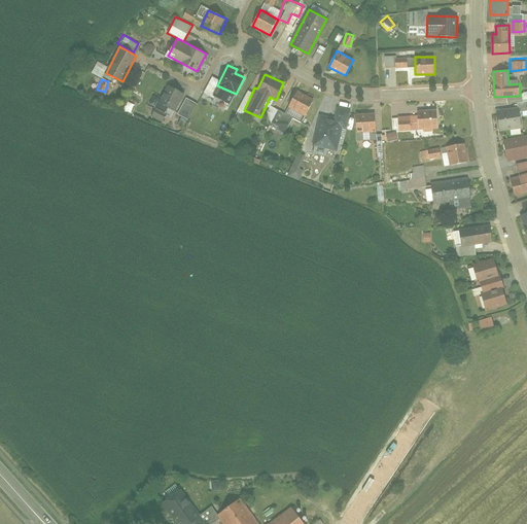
[(184,92),(168,84),(160,102),(176,109),(184,92)]
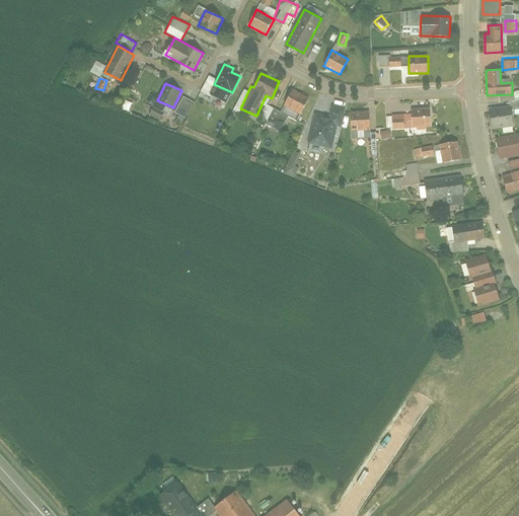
[(309,97),(292,88),(280,113),(297,121),(301,114),(309,97)]
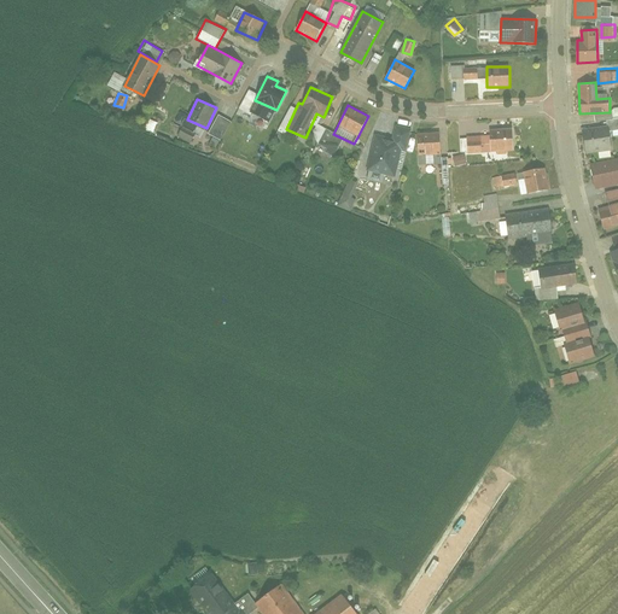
[(261,112),(250,107),(244,120),(255,124),(261,112)]
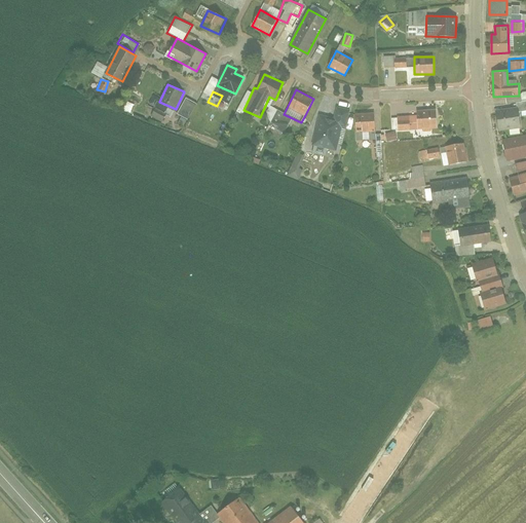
[(202,106),(186,98),(178,113),(194,122),(202,106)]
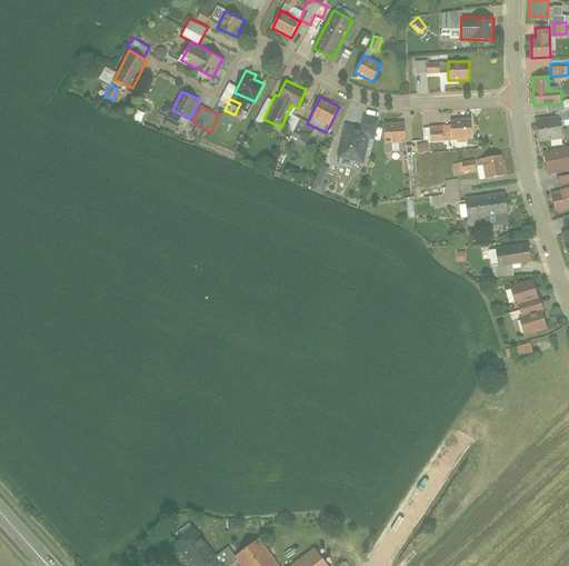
[(343,123),(337,158),(362,162),(368,139),(373,140),(378,118),(363,116),(361,127),(343,123)]
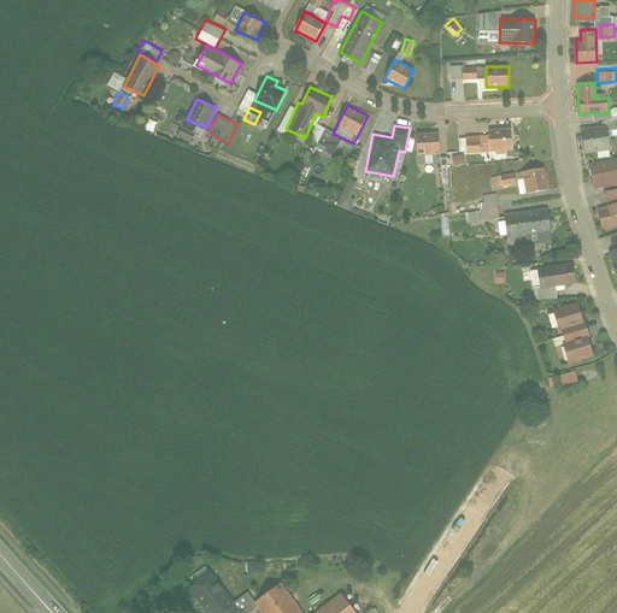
[(609,125),(582,128),(585,152),(611,149),(609,125)]
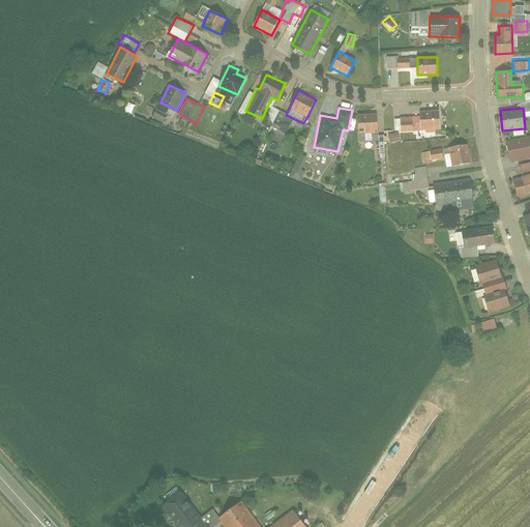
[(442,130),(441,110),(419,111),(419,116),(400,117),(401,133),(442,130)]
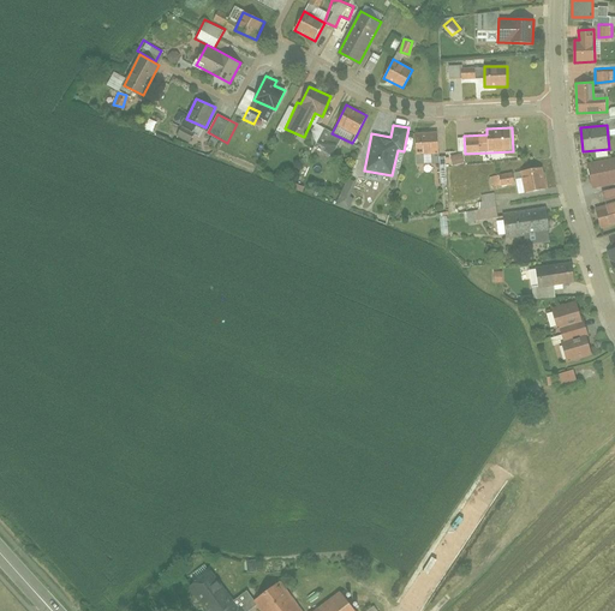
[(439,153),(437,132),(415,132),(415,154),(439,153)]
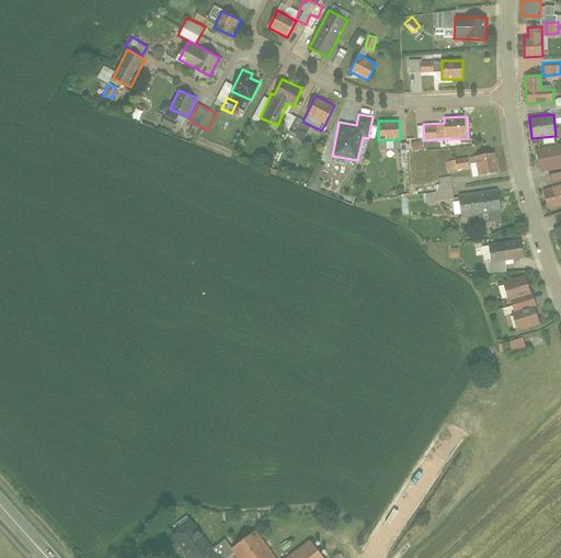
[(411,148),(422,146),(420,138),(409,140),(411,148)]
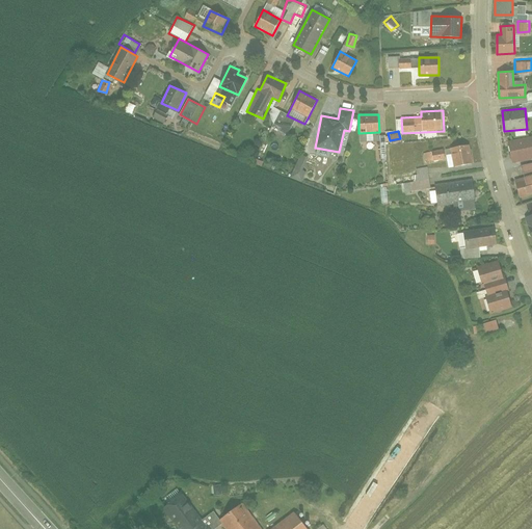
[(531,135),(507,140),(511,162),(531,158),(531,135)]
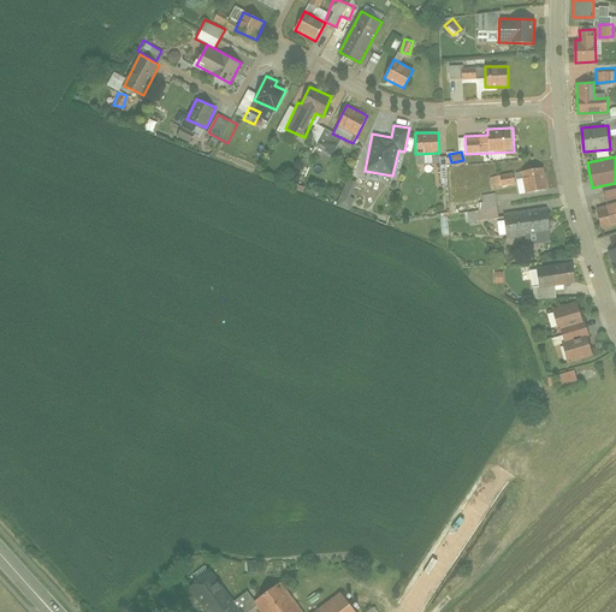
[(548,188),(544,166),(522,171),(526,192),(548,188)]
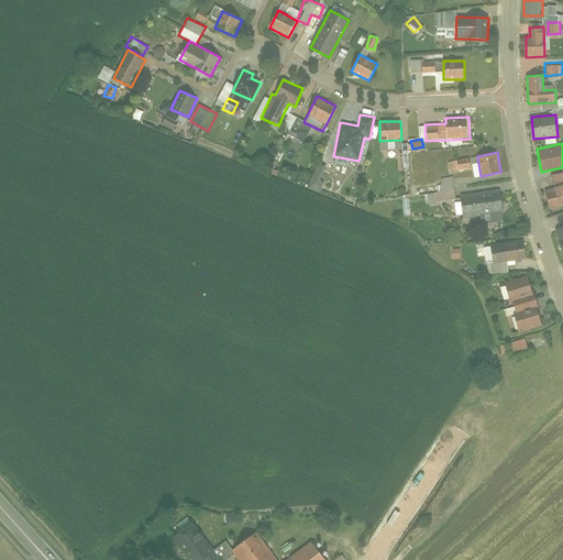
[(318,189),(322,179),(318,177),(323,165),(316,162),(306,184),(318,189)]
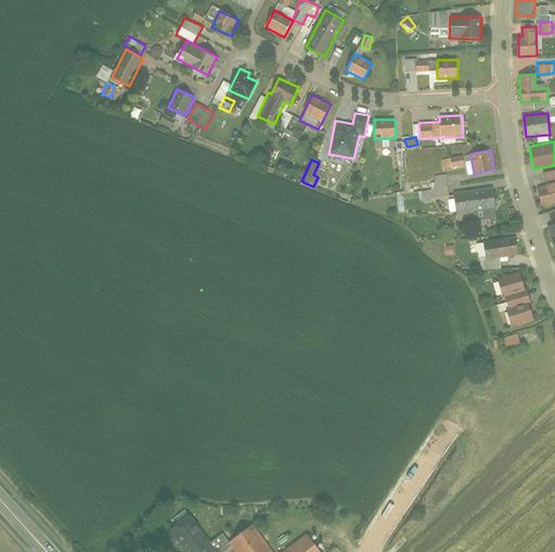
[(420,199),(442,195),(442,190),(448,189),(444,171),(433,174),(433,177),(407,180),(409,190),(418,189),(420,199)]
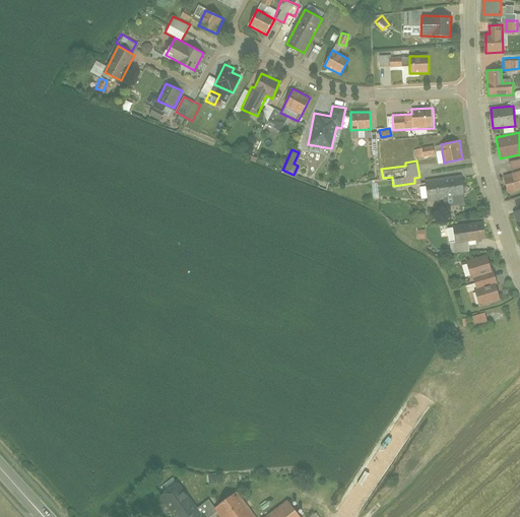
[(519,171),(504,176),(509,194),(519,190),(519,171)]
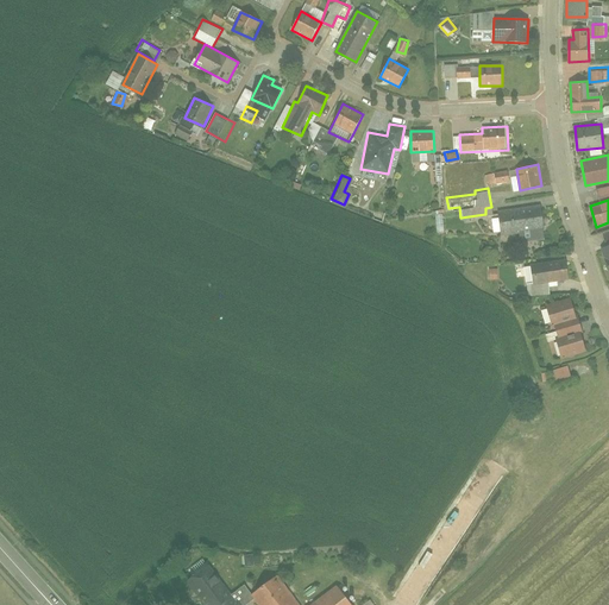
[(545,239),(540,206),(498,210),(502,237),(520,234),(521,243),(545,239)]
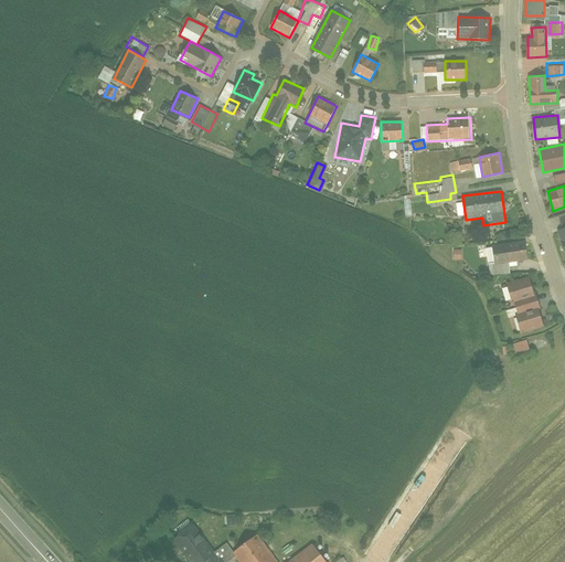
[(528,260),(525,241),(492,245),(496,265),(528,260)]
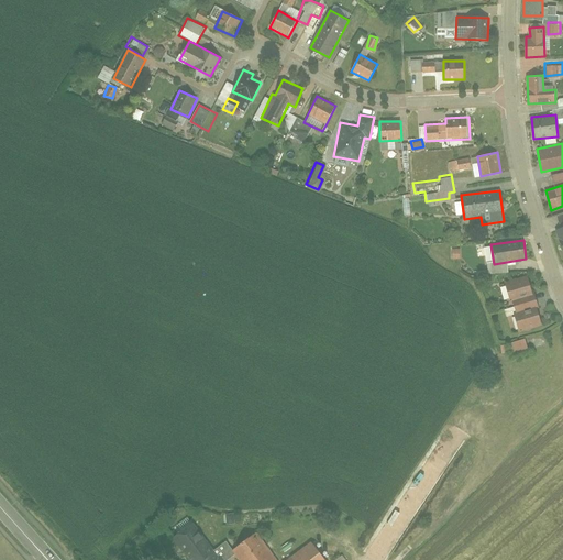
[(514,314),(519,331),(542,325),(537,307),(540,307),(536,293),(532,293),(527,275),(505,282),(510,302),(514,300),(517,313),(514,314)]
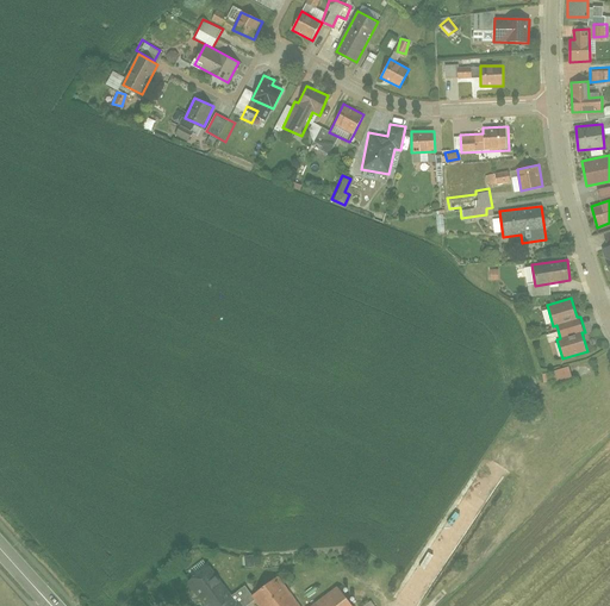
[(549,369),(553,379),(568,373),(566,364),(549,369)]
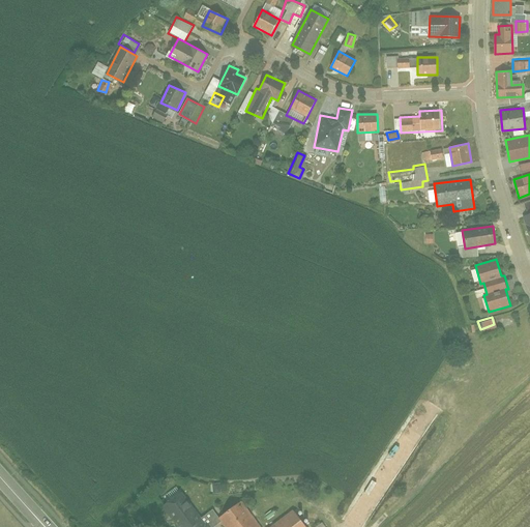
[(180,487),(159,502),(173,520),(162,526),(213,526),(222,521),(226,526),(308,526),(292,506),(263,526),(256,526),(235,500),(218,513),(213,505),(202,515),(180,487)]
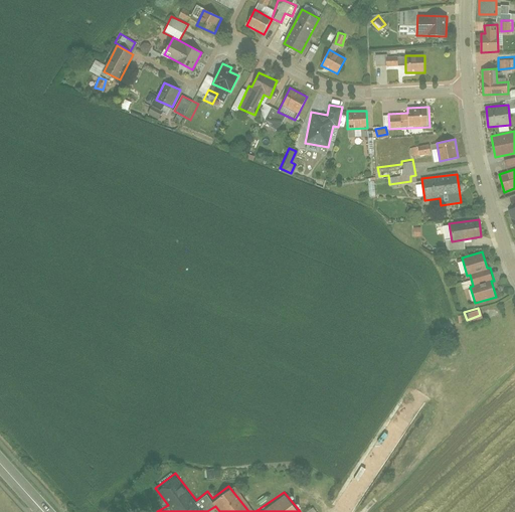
[(343,487),(335,500),(341,504),(349,491),(343,487)]
